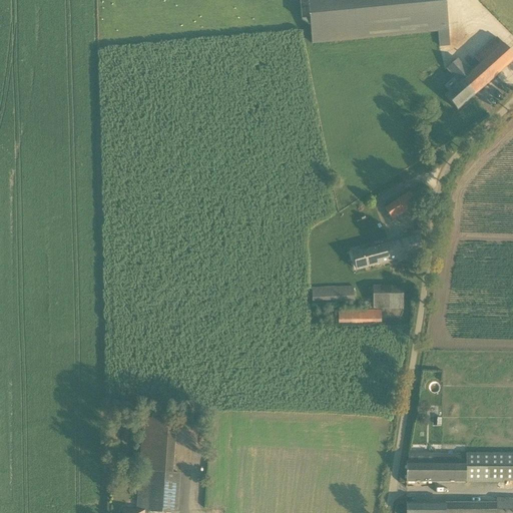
[(450,41),(448,26),(440,27),(440,31),(438,31),(439,47),(450,46),(449,41),(450,41)]
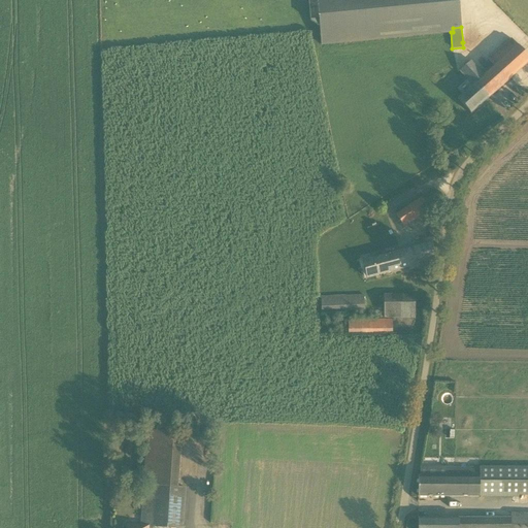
[(470,113),(506,81),(527,62),(527,57),(518,45),(512,39),(488,60),(494,67),(484,75),(471,62),(460,71),(472,86),(458,100),(470,113)]
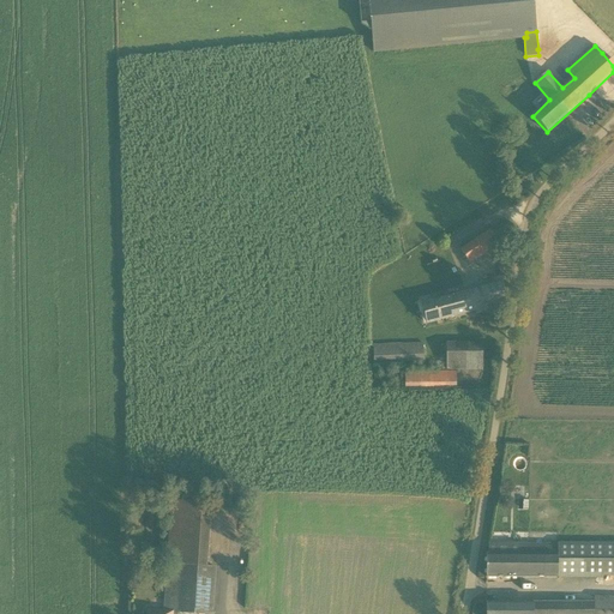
[(489,230),(461,250),(469,264),(499,245),(489,230)]
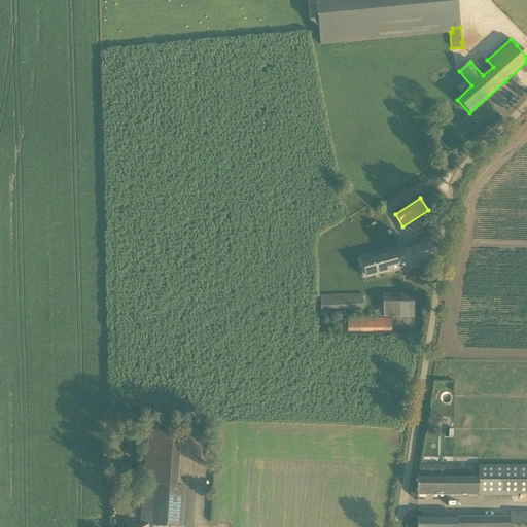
[(430,238),(423,239),(424,243),(362,259),(366,277),(407,267),(408,270),(431,264),(431,241),(430,238)]
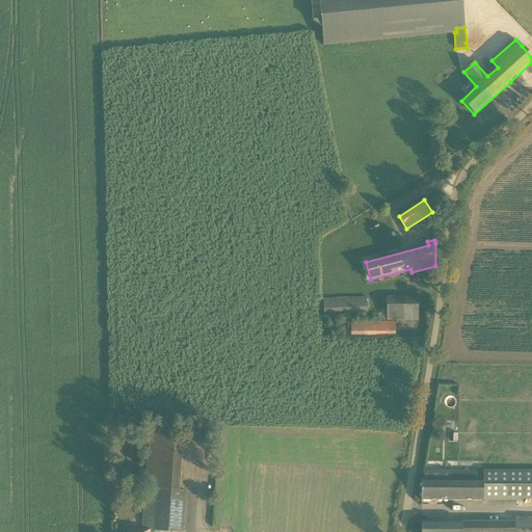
[(324,315),(367,313),(366,296),(323,298),(324,315)]
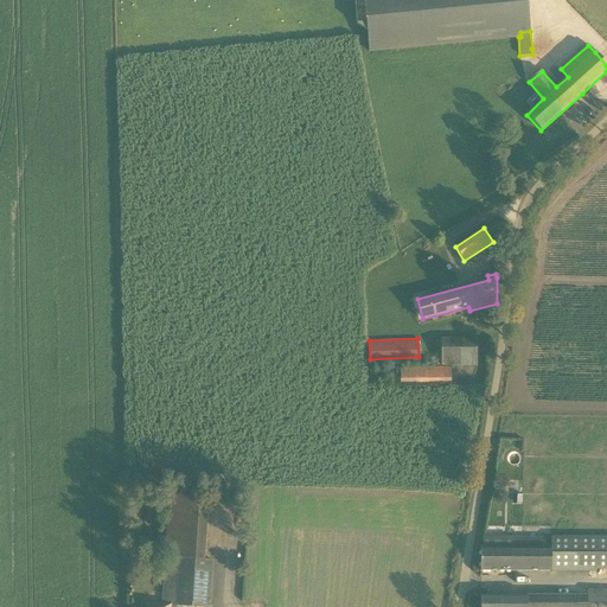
[(441,339),(441,365),(477,365),(477,339),(441,339)]
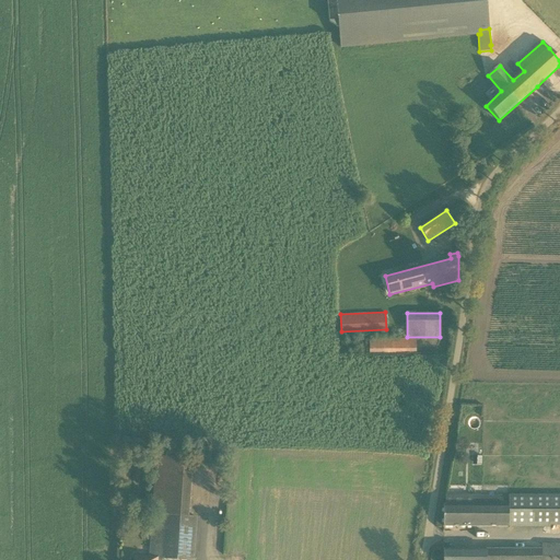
[(369,339),(369,352),(416,352),(416,339),(369,339)]
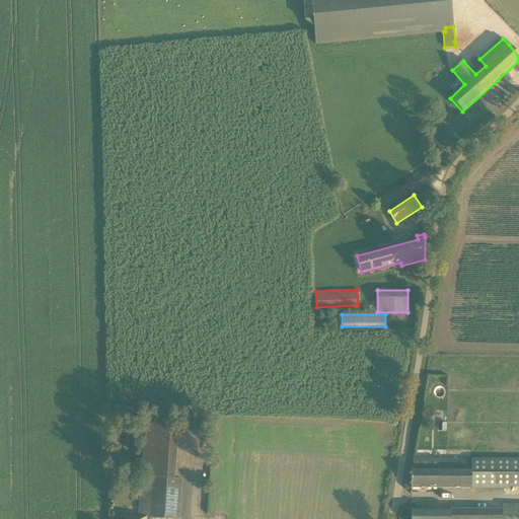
[(144,423),(138,517),(143,517),(143,518),(155,518),(178,518),(181,480),(175,480),(179,426),(144,423)]
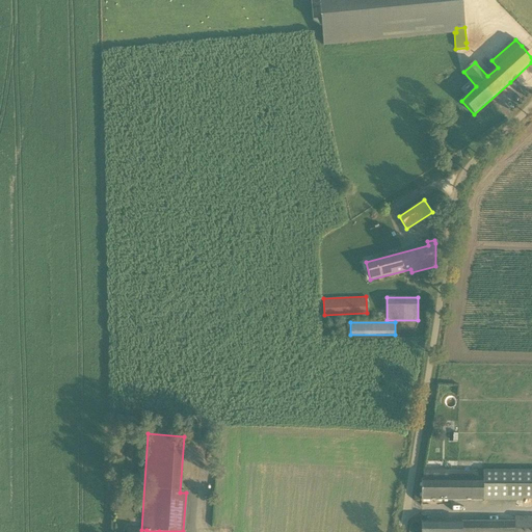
[(421,501),(493,502),(516,502),(516,500),(531,499),(531,471),(483,471),(483,472),(448,472),(448,481),(421,480),(421,501)]
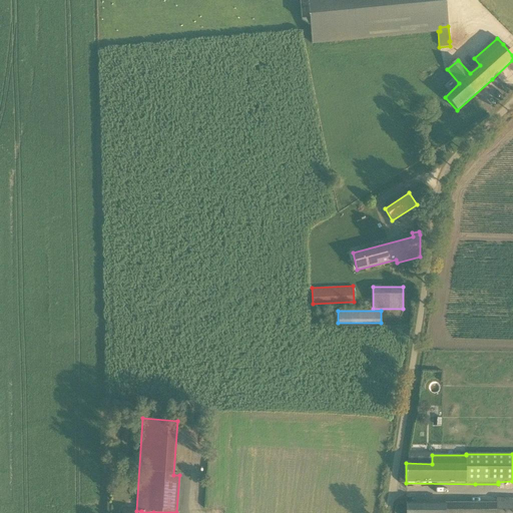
[(496,503),(496,504),(495,512),(512,512),(512,499),(496,499),(496,503)]
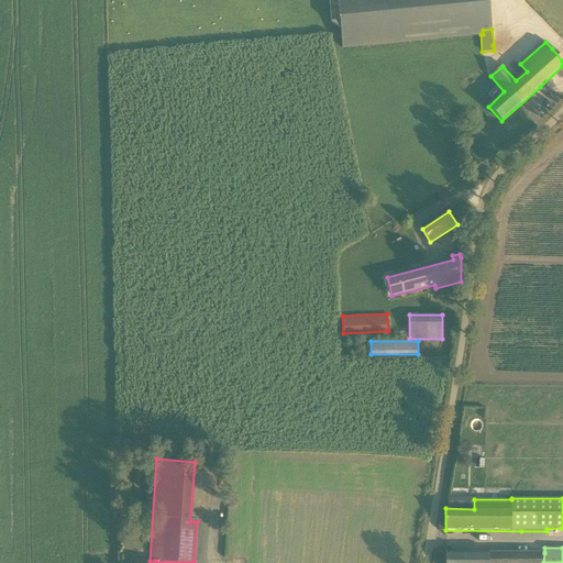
[(445,553),(444,562),(488,562),(488,553),(445,553)]
